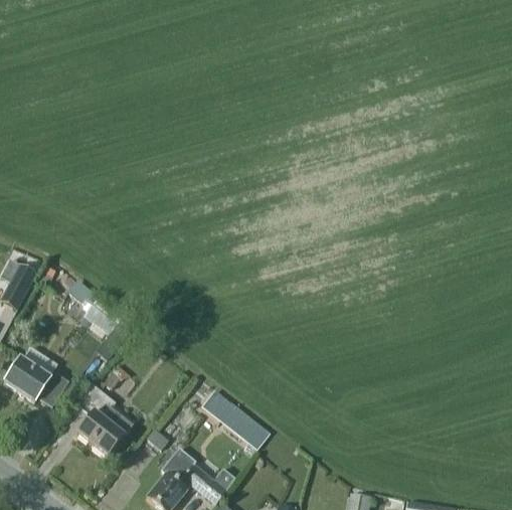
[(39,281),(47,286),(55,270),(48,266),(39,281)]
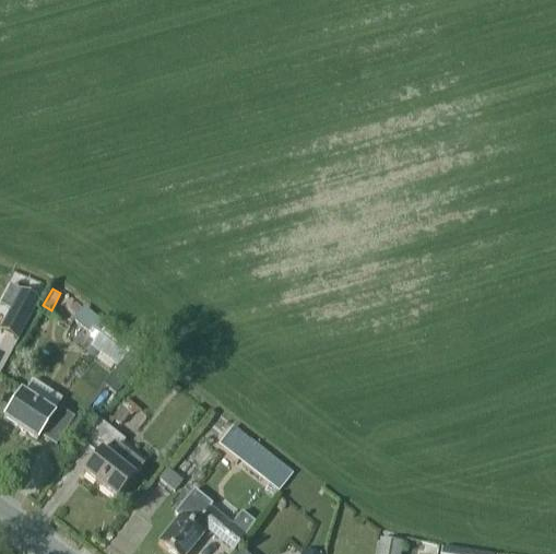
[(24,290),(3,328),(20,337),(39,298),(24,290)]
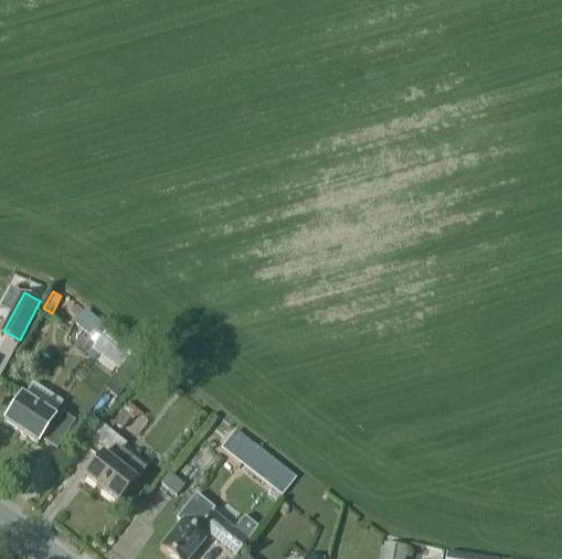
[(76,320),(94,333),(104,321),(87,307),(76,320)]
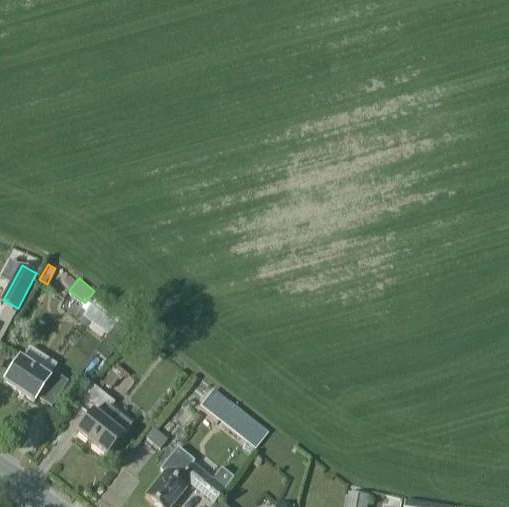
[(128,330),(88,299),(76,315),(89,325),(92,321),(109,334),(97,348),(108,356),(128,330)]
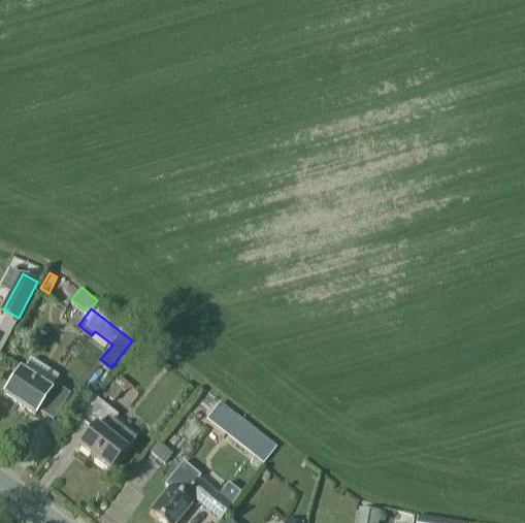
[(1,323),(0,325),(0,347),(10,328),(1,323)]
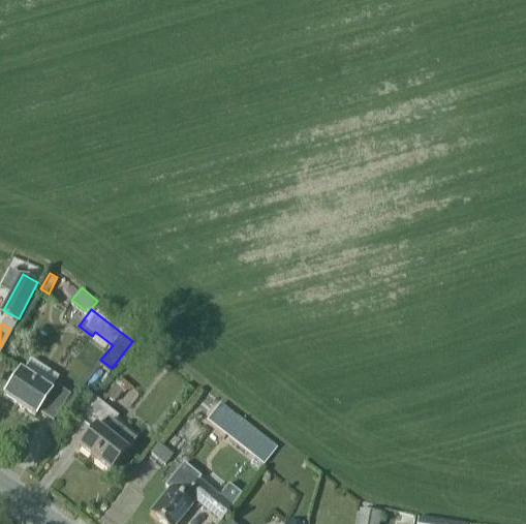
[(55,418),(71,393),(57,382),(53,389),(22,368),(6,392),(37,413),(41,408),(55,418)]
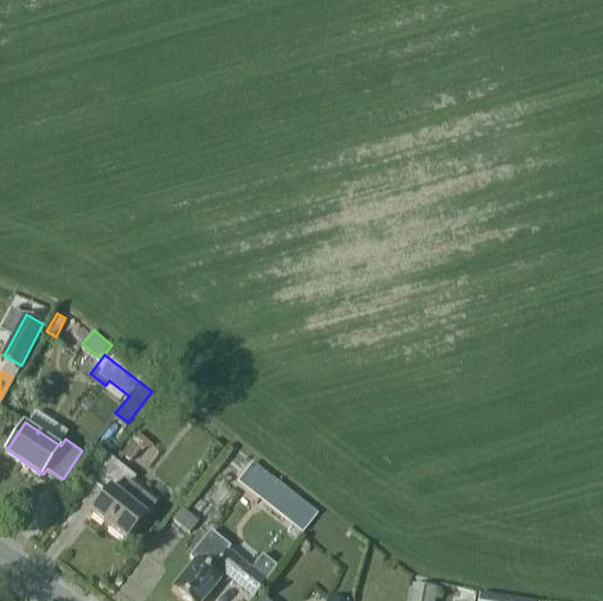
[(140,429),(123,449),(133,456),(142,443),(145,445),(154,442),(140,429)]
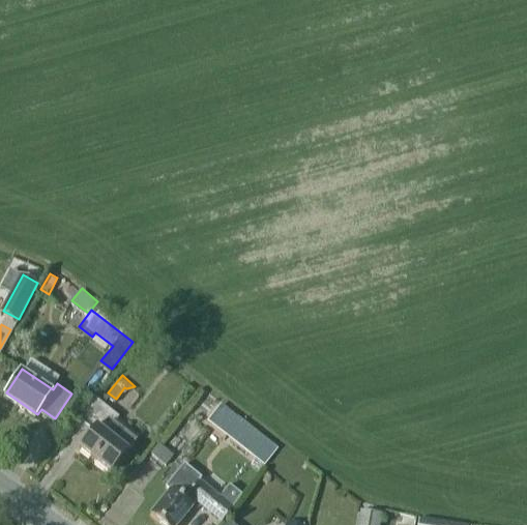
[(128,448),(140,434),(117,417),(120,413),(96,396),(81,416),(94,428),(81,445),(113,470),(129,448),(128,448)]
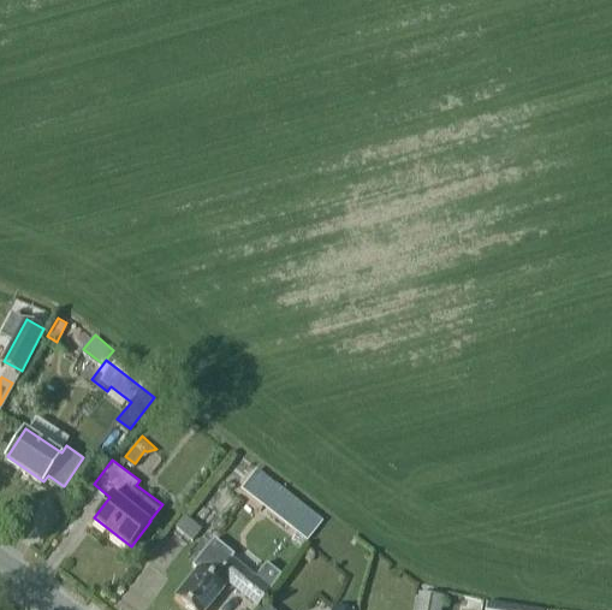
[(325,517),(259,466),(242,486),(308,538),(325,517)]
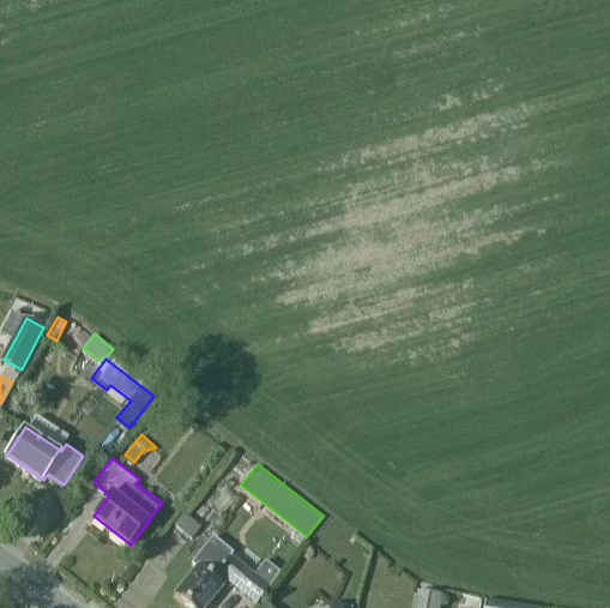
[(176,521),(193,535),(203,523),(186,509),(176,521)]
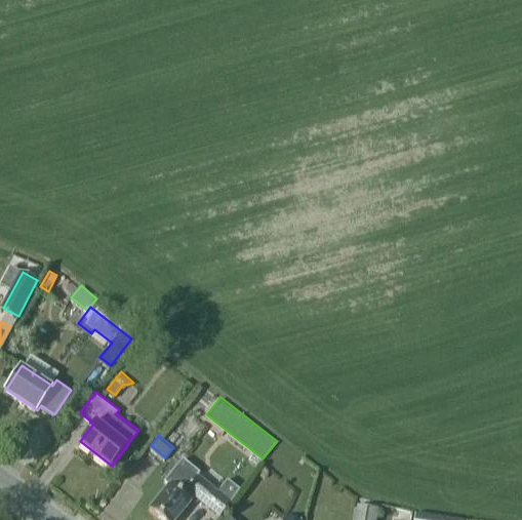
[(229,477),(217,490),(198,475),(201,471),(185,456),(166,479),(170,482),(151,507),(166,519),(175,519),(192,500),(191,498),(195,492),(221,513),(241,488),(229,477)]
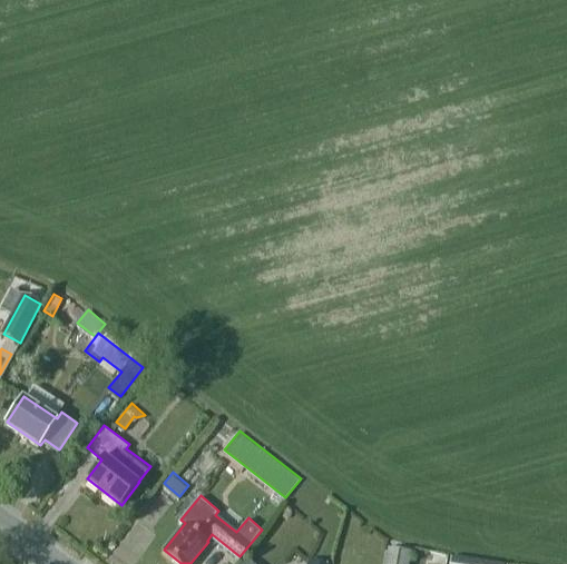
[(389,546),(384,563),(409,563),(412,550),(389,546)]
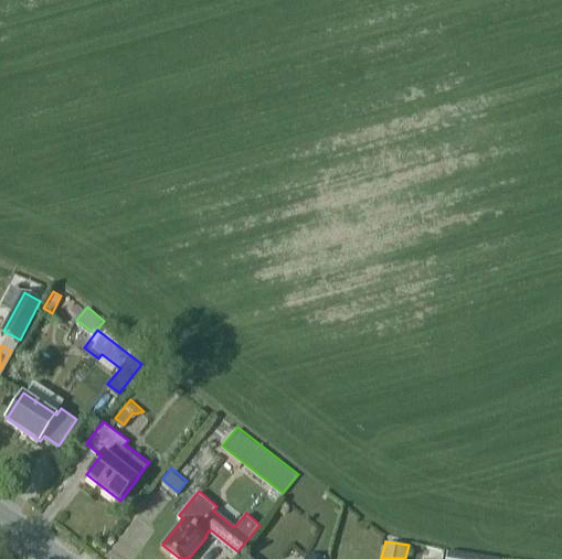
[(502,558),(504,557),(448,548),(447,557),(462,558),(502,558)]
